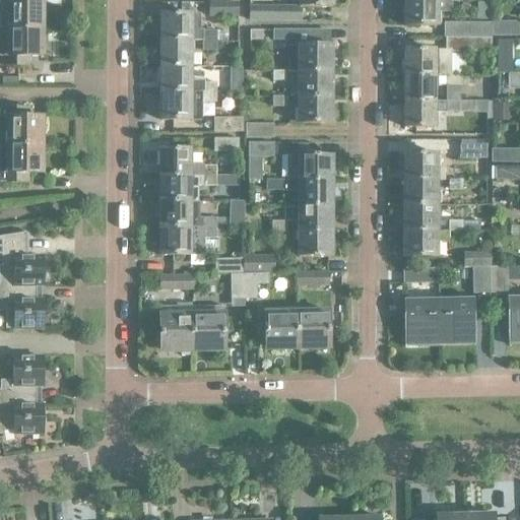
[(0,0),(0,1),(3,1),(3,11),(0,12),(0,28),(7,28),(43,28),(43,0),(28,0),(27,0),(0,0)]
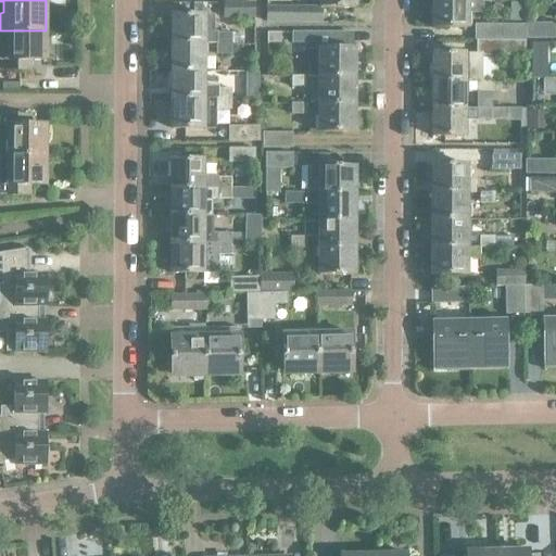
[(253,17),(253,0),(222,0),(222,17),(253,17)]
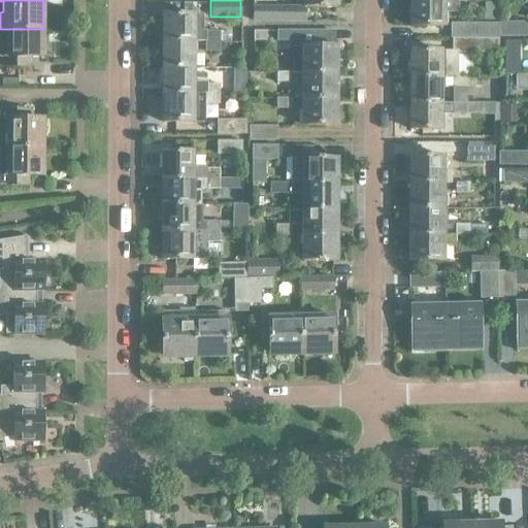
[(408,0),(409,26),(443,26),(443,10),(458,10),(457,0),(408,0)]
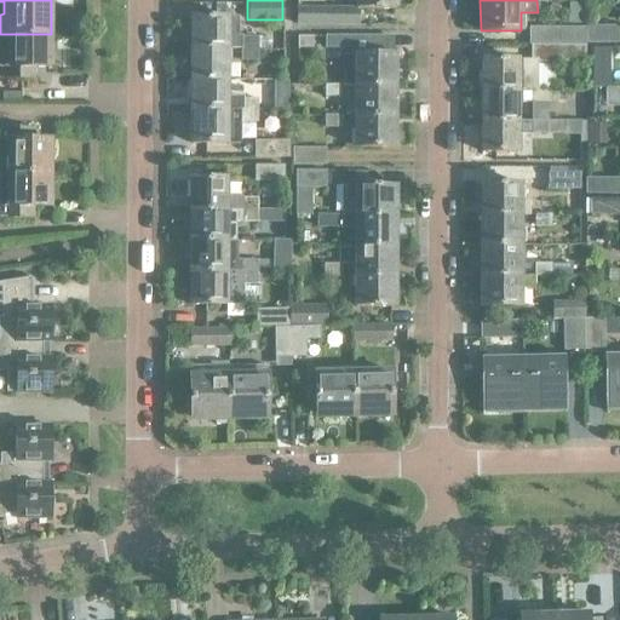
[(297,7),(297,24),(359,24),(360,9),(357,9),(326,9),(297,7)]
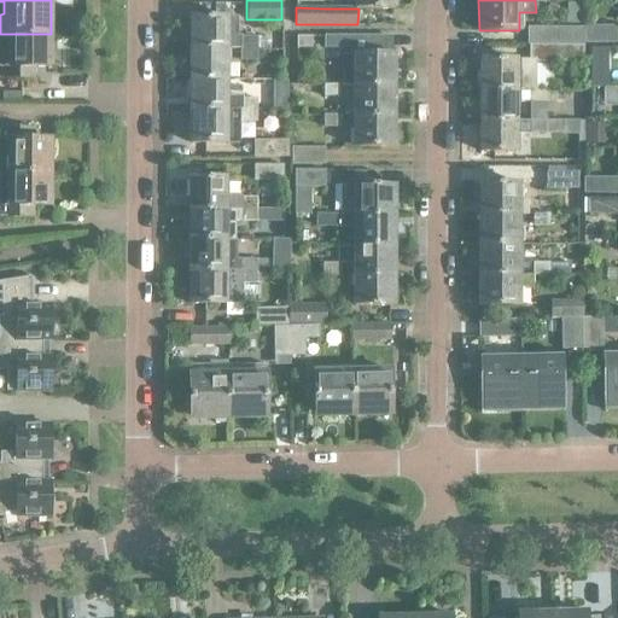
[(191,17),(191,48),(226,48),(238,48),(257,48),(257,36),(242,36),(242,35),(238,35),(238,17),(191,17)]
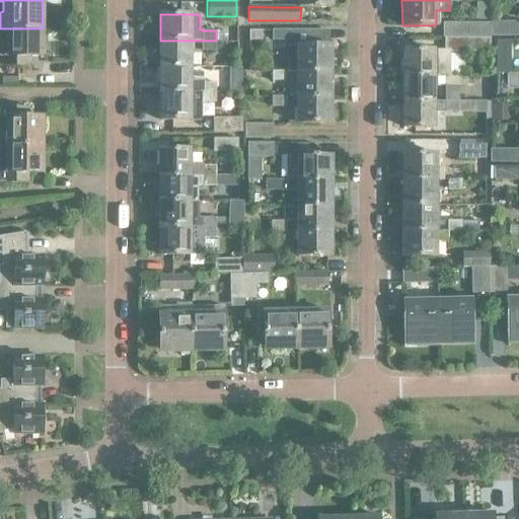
[(490,34),(517,35),(517,20),(491,20),(490,34)]
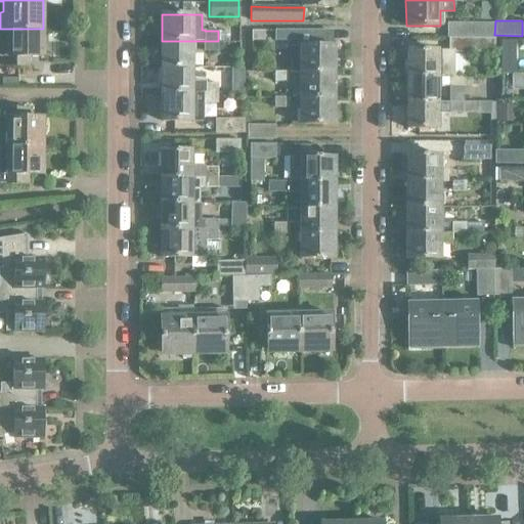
[(448,38),(453,38),(494,39),(494,35),(494,25),(448,24),(448,38)]
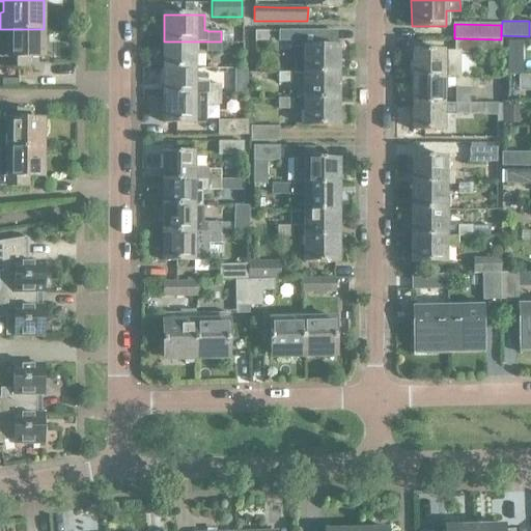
[(0,57),(3,57),(2,67),(29,67),(29,58),(44,58),(44,29),(7,29),(0,29),(0,57)]
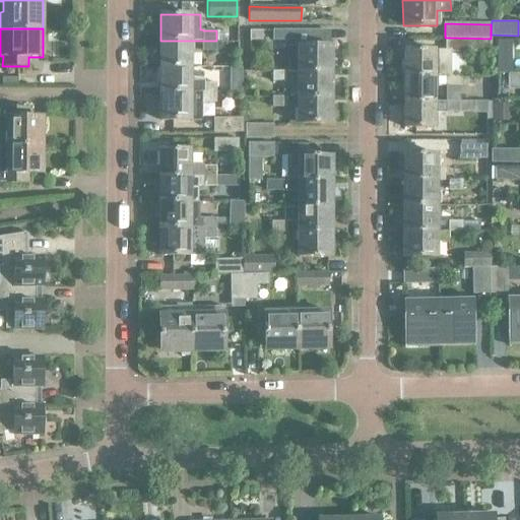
[(261,39),(261,29),(249,29),(249,39),(261,39)]
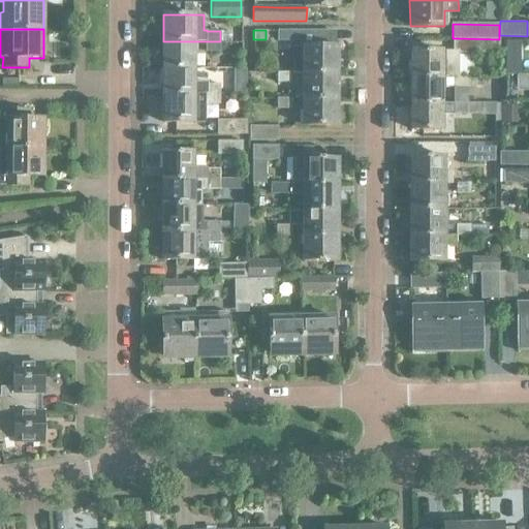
[(313,30),(278,30),(278,39),(290,39),(290,47),(293,47),(293,72),(303,72),(338,73),(338,47),(313,47),(313,30)]
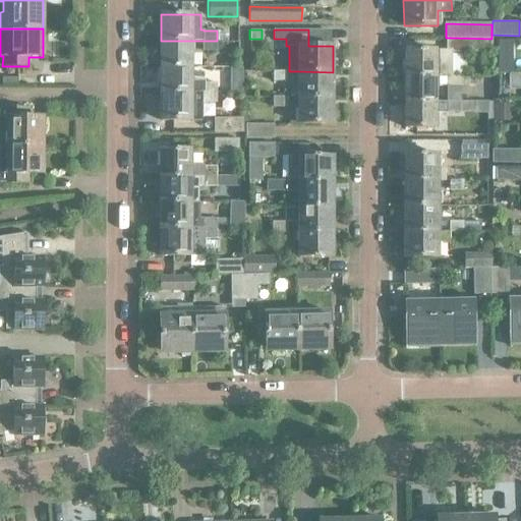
[(451,50),(405,50),(405,76),(451,76),(451,52),(491,52),(491,39),(451,38),(451,50)]
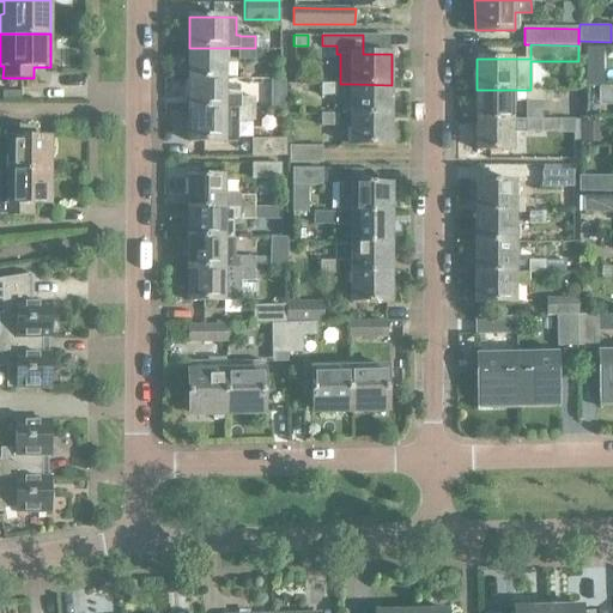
[(189,48),(189,79),(224,79),(224,48),(189,48)]
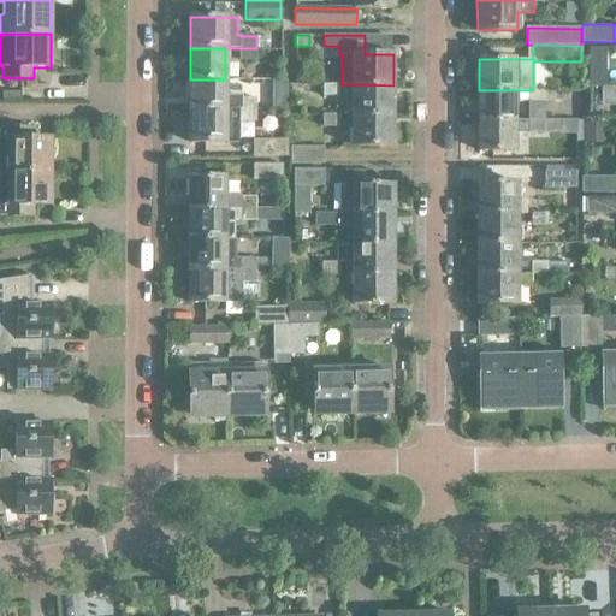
[(256,60),(256,48),(237,48),(237,60),(256,60)]
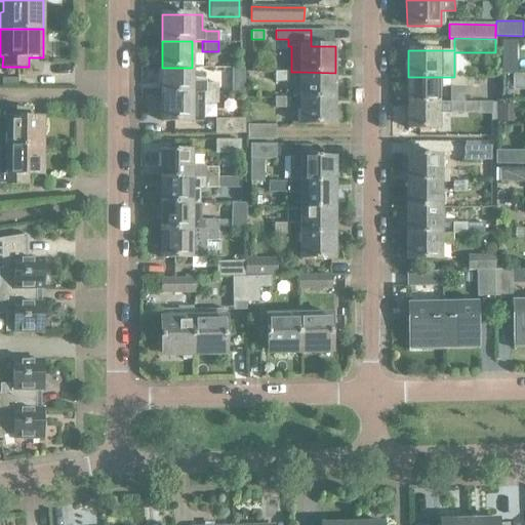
[(203,84),(203,82),(192,82),(192,68),(162,68),(162,94),(217,94),(217,84),(203,84)]
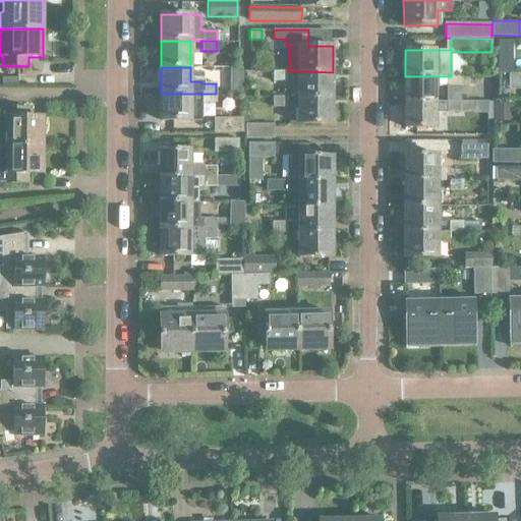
[(242,67),(230,67),(230,76),(242,76),(242,67)]
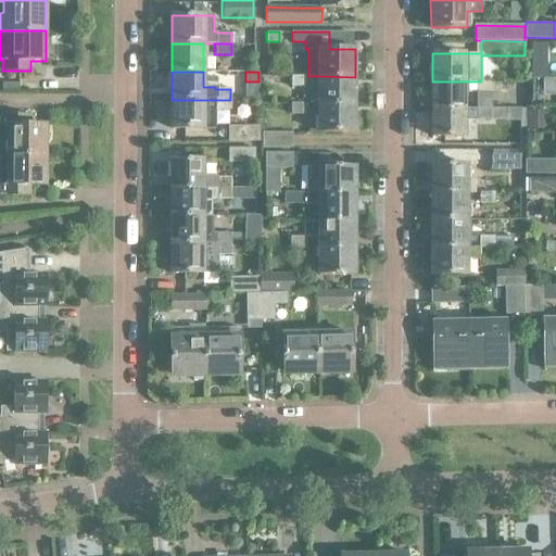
[(291,76),(291,87),(305,87),(305,76),(291,76)]
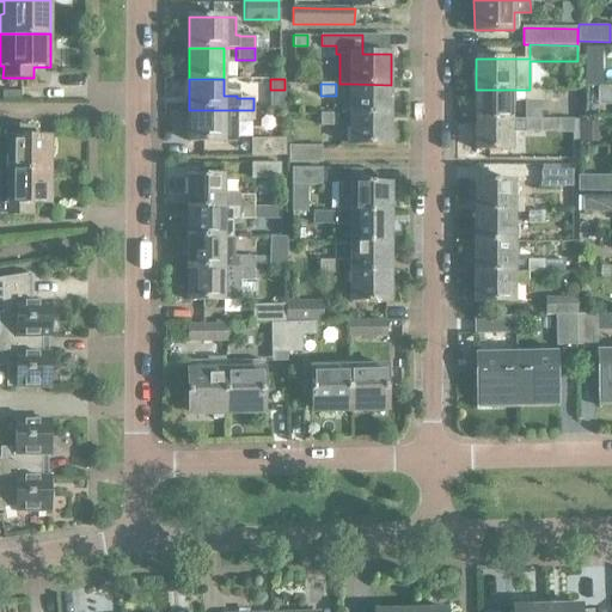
[(350,84),(350,97),(350,115),(390,115),(391,85),(350,84)]
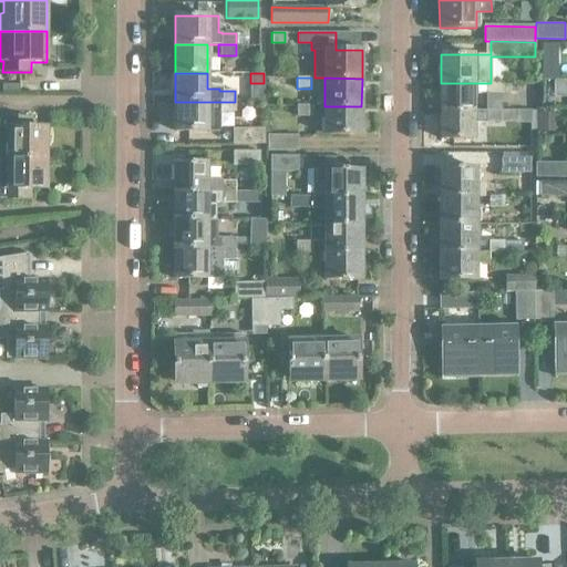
[(441,83),(441,111),(473,111),(473,95),(475,95),(475,93),(514,93),(514,84),(501,84),(501,83),(491,83),(473,83),(441,83)]
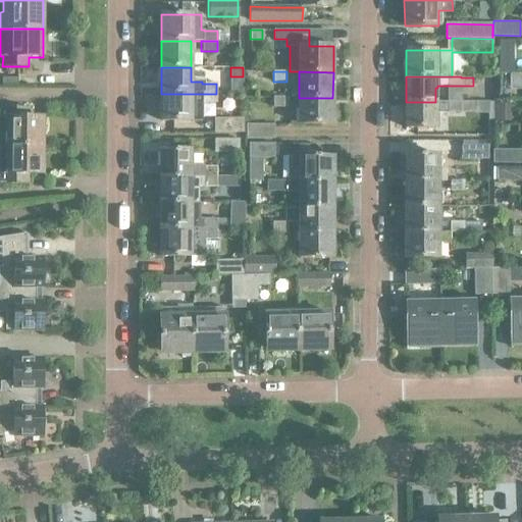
[(161,120),(191,120),(202,120),(202,106),(207,106),(207,104),(216,104),(216,94),(161,94),(161,120)]
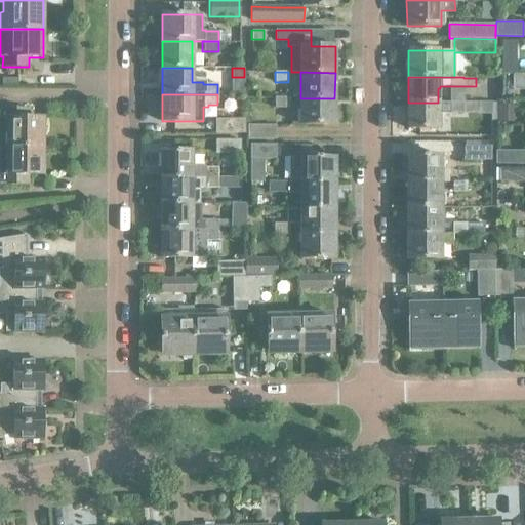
[(275,97),(275,108),(288,108),(288,98),(275,97)]
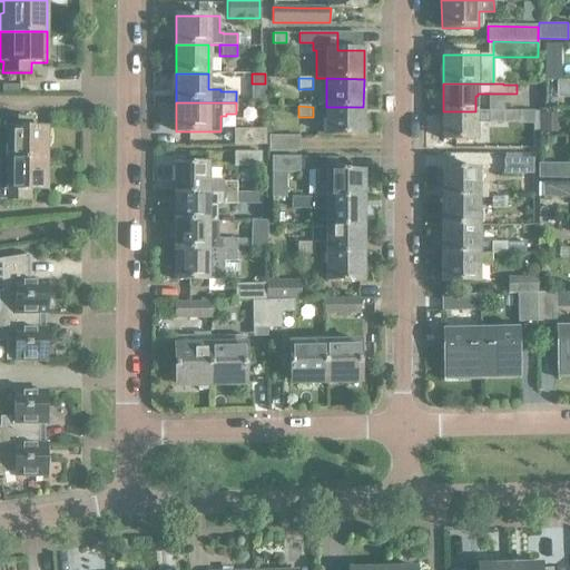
[(326,107),(326,135),(363,136),(363,107),(326,107)]
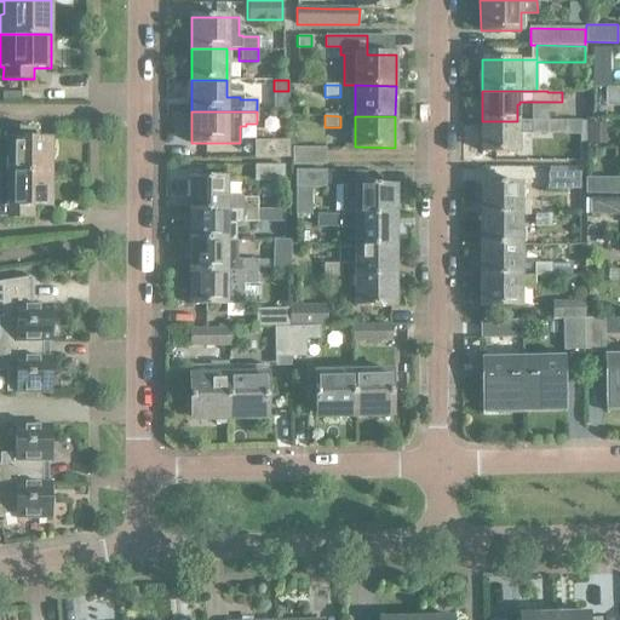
[(482,121),(482,151),(517,151),(517,137),(520,137),(520,121),(517,121),(482,121)]
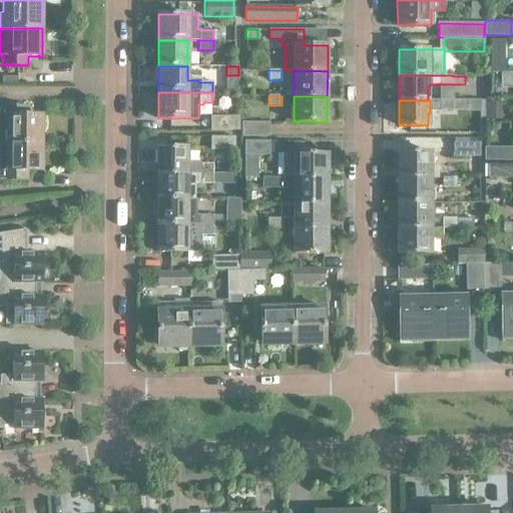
[(439,110),(466,110),(466,100),(439,100),(439,110)]
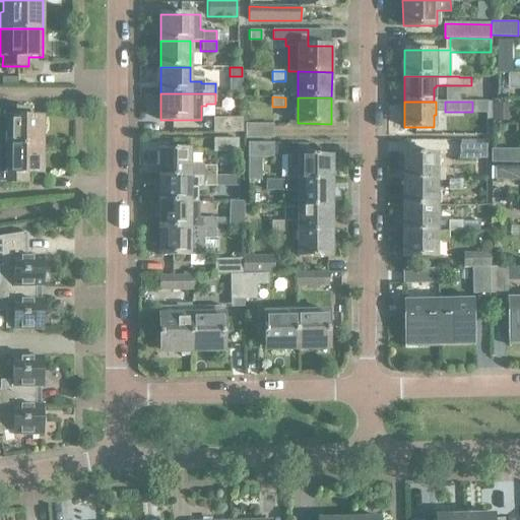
[(2,108),(0,107),(0,144),(2,145),(7,145),(43,145),(43,117),(28,117),(28,108),(2,108)]
